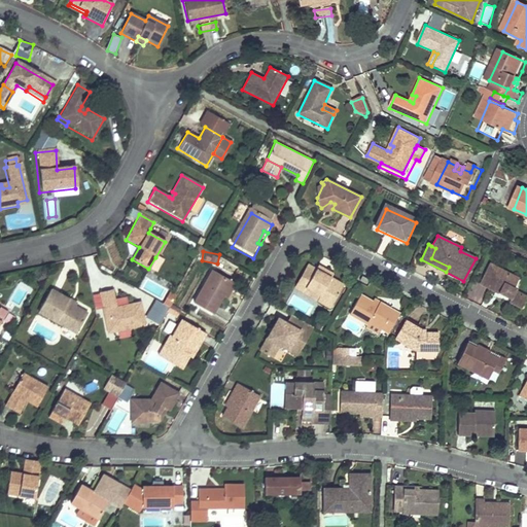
[(162,260),(155,257),(148,269),(154,273),(162,260)]
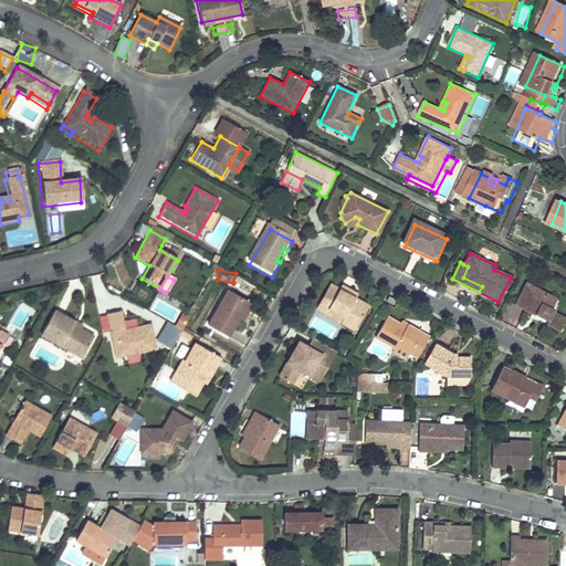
[(556,299),(525,283),(515,304),(546,320),(545,322),(559,328),(565,317),(554,311),(555,308),(552,307),(556,299)]
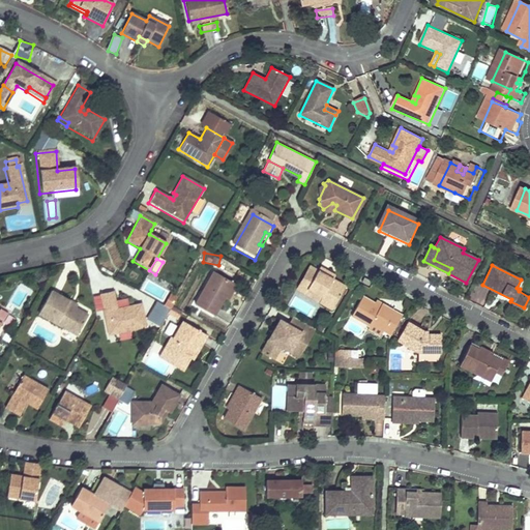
[(231,283),(211,271),(193,303),(212,316),(223,297),(231,283)]
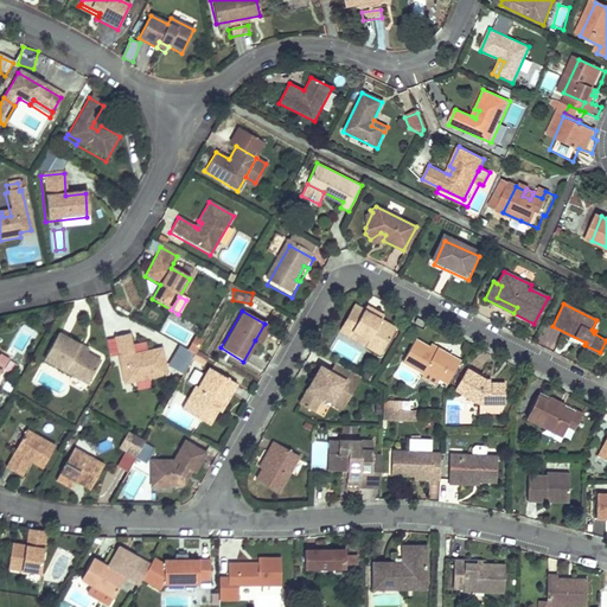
[(377,315),(369,312),(355,337),(370,345),(368,351),(382,359),(397,334),(382,326),(375,321),(377,315)]
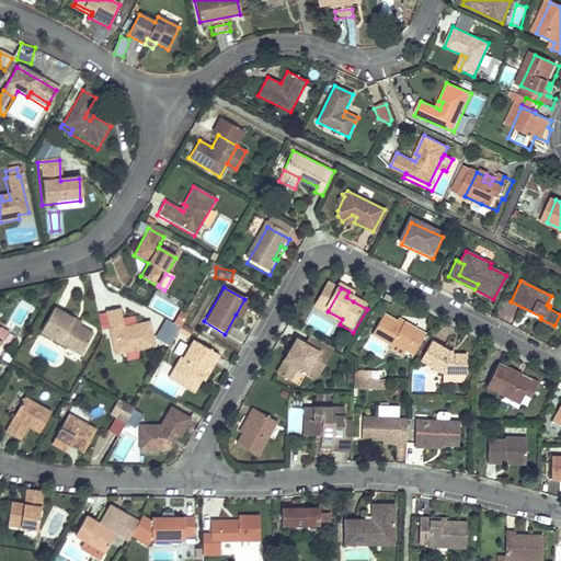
[(356,296),(348,292),(346,297),(353,301),(356,296)]
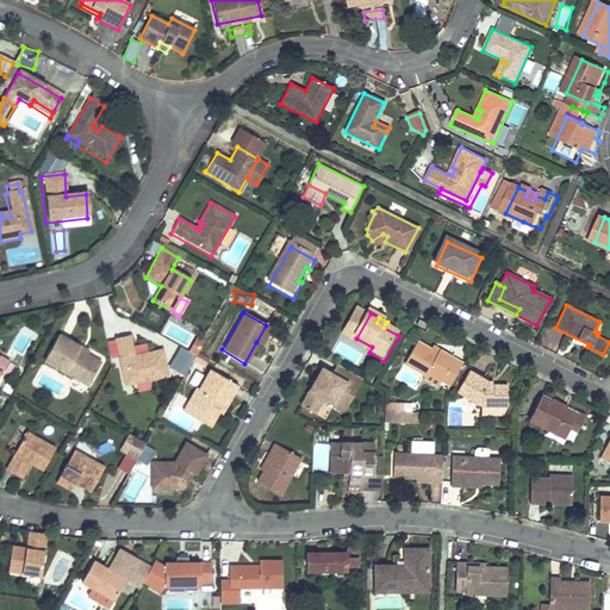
[(266,325),(256,342),(262,344),(272,329),(266,325)]
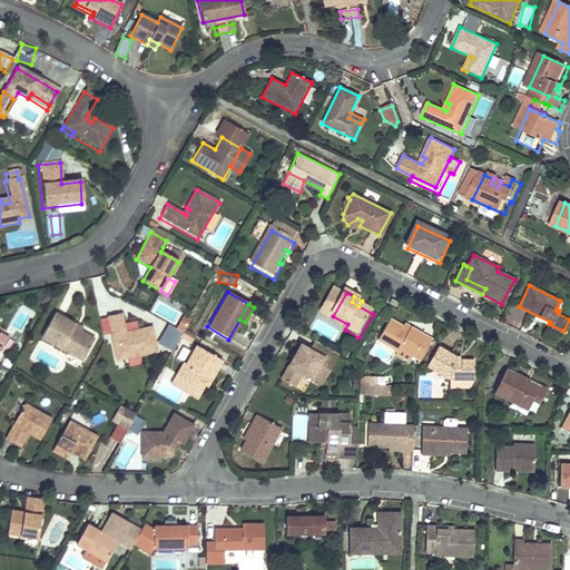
[(120,315),(105,318),(114,360),(126,356),(127,363),(158,356),(151,327),(131,332),(133,337),(126,338),(125,333),(120,315)]
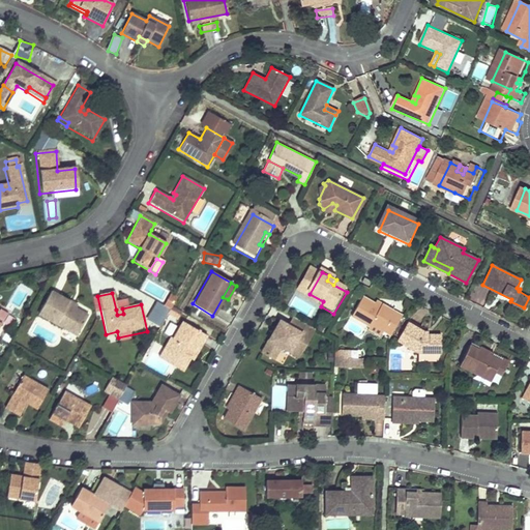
[(323,301),(310,294),(306,298),(321,306),(323,301)]
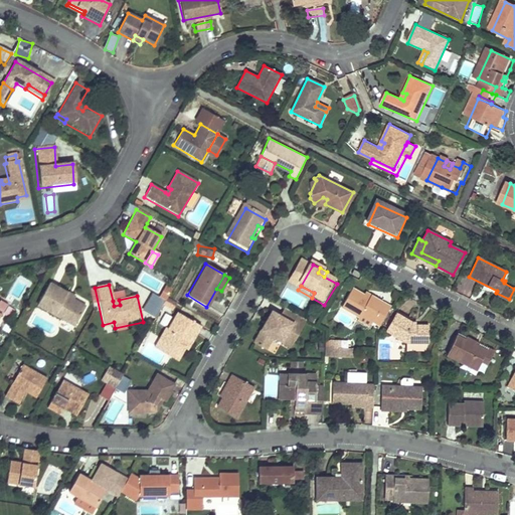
[(49,287),(35,309),(60,323),(62,318),(75,325),(83,310),(72,303),(64,299),(65,297),(49,287)]
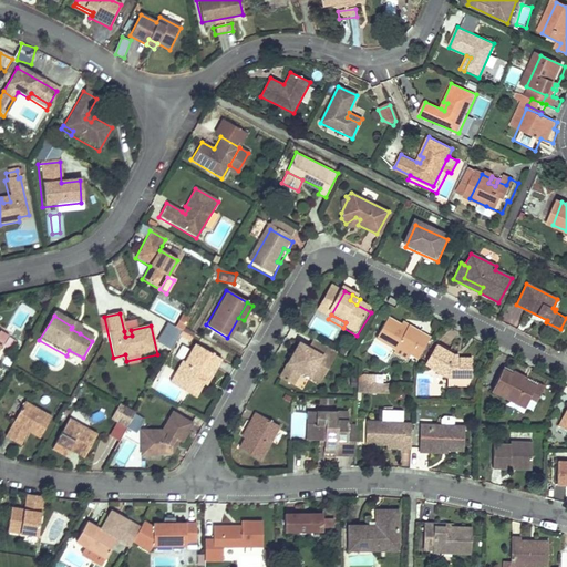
[(315,317),(309,327),(332,338),(338,328),(315,317)]
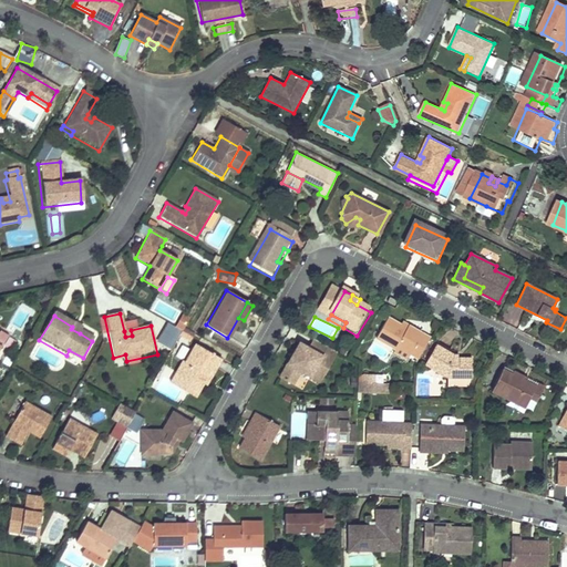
[(399,325),(385,317),(375,337),(395,348),(397,346),(409,352),(418,358),(430,337),(409,325),(406,328),(399,325)]
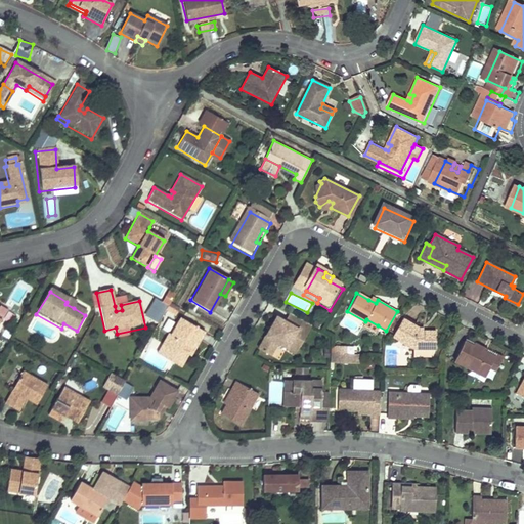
[(173,297),(167,294),(161,306),(167,309),(170,304),(173,297)]
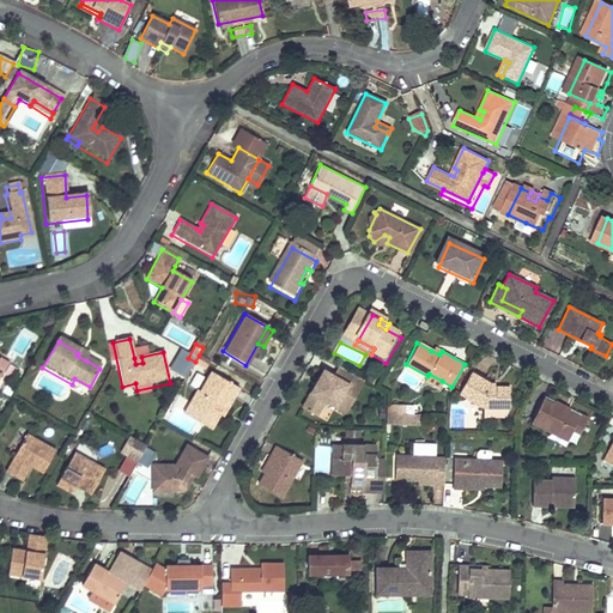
[(364,380),(338,365),(333,375),(325,370),(303,407),(316,416),(325,400),(335,406),(337,404),(347,410),(364,380)]
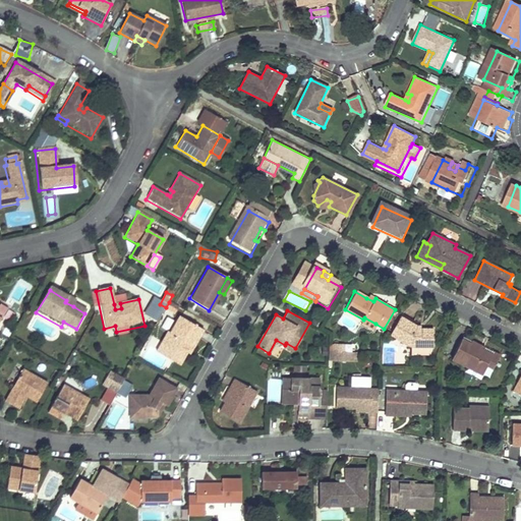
[(422,324),(402,311),(400,315),(418,326),(416,329),(421,329),(422,324)]
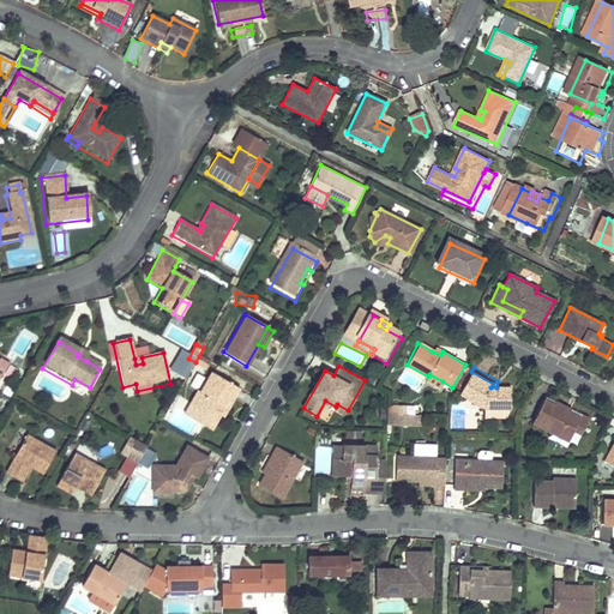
[(493,384),(471,372),(458,393),(483,408),(510,409),(510,389),(497,387),(491,387),(493,384)]
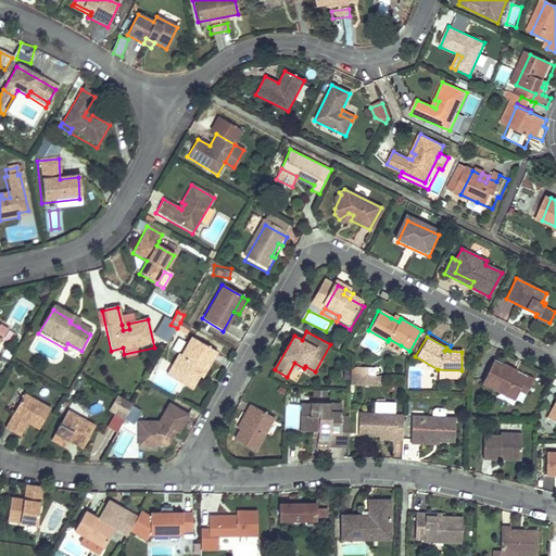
[(217,354),(191,339),(180,356),(178,355),(171,367),(178,371),(175,377),(185,382),(181,386),(191,392),(199,379),(203,371),(206,373),(217,354)]
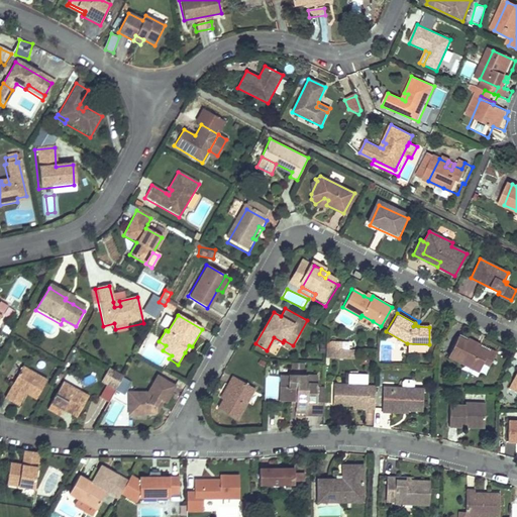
[(362,315),(360,317),(358,321),(370,327),(373,321),(362,315)]
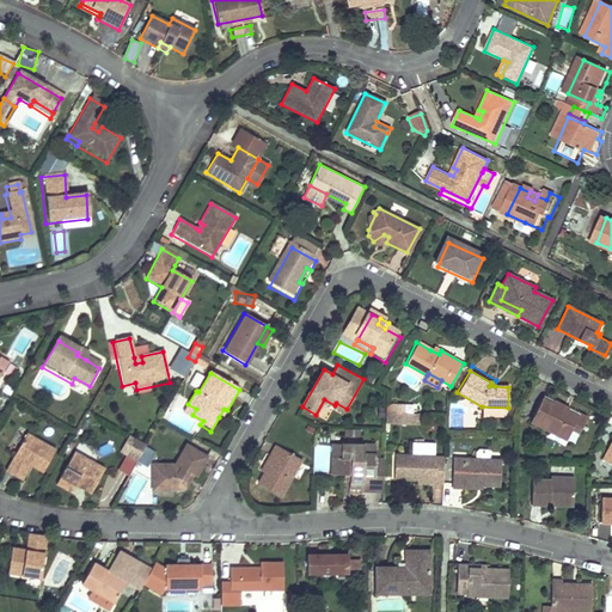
[(74,378),(72,384),(86,392),(90,386),(74,378)]
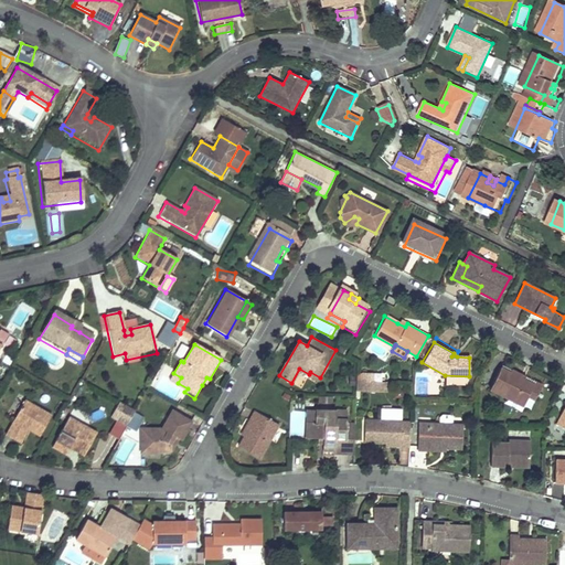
[(125,353),(113,356),(114,362),(126,360),(125,353)]
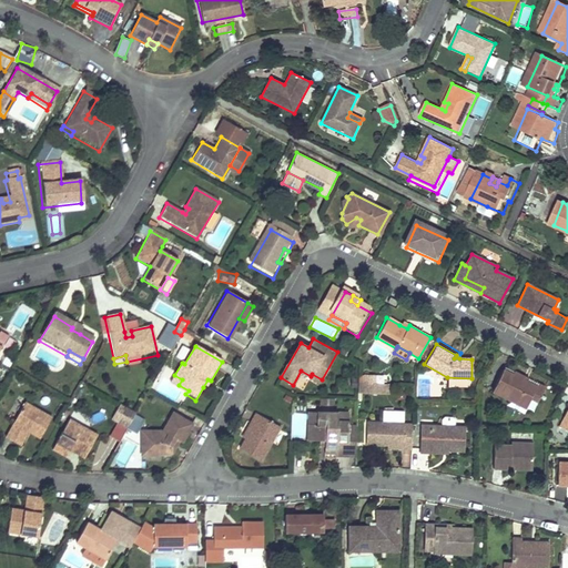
[(391,383),(384,383),(384,374),(358,374),(358,403),(362,403),(361,394),(391,394),(391,383)]
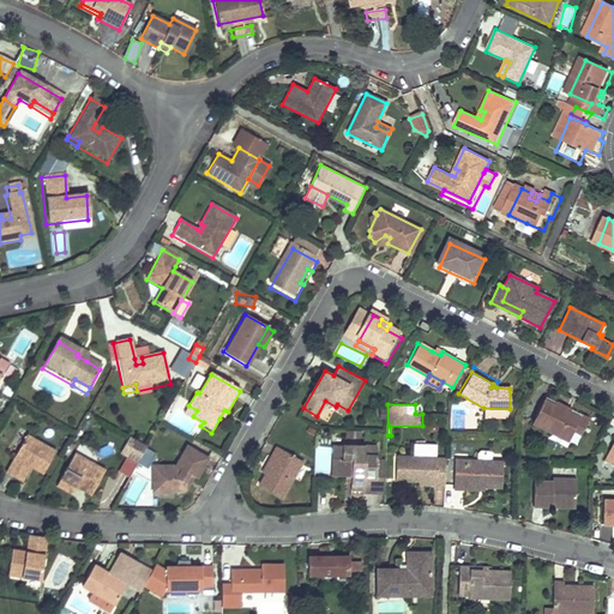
[(547,404),(536,428),(572,445),(576,437),(583,421),(569,415),(570,411),(558,407),(557,409),(547,404)]
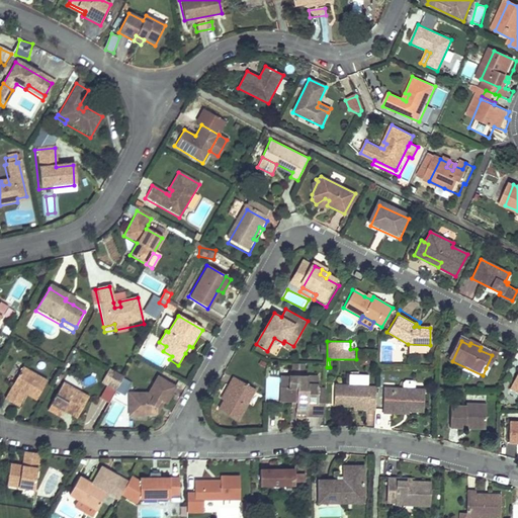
[(166,346),(159,342),(155,351),(169,359),(172,356),(163,351),(166,346)]
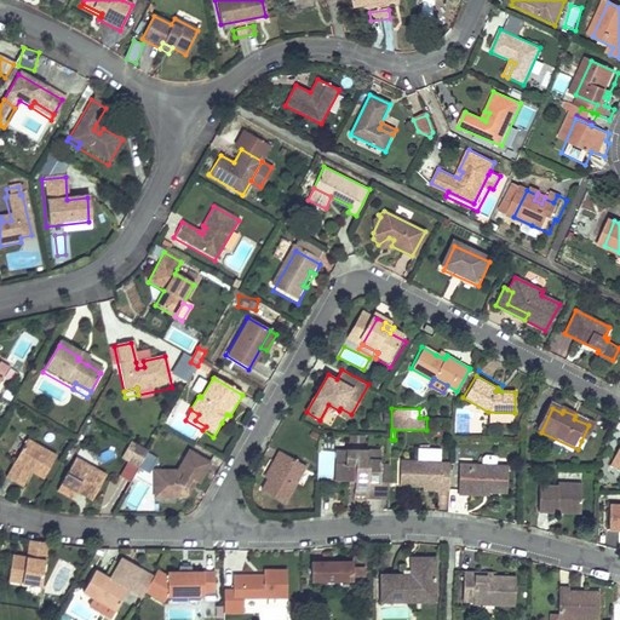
[(590,423),(589,425),(581,441),(590,445),(598,426),(590,423)]
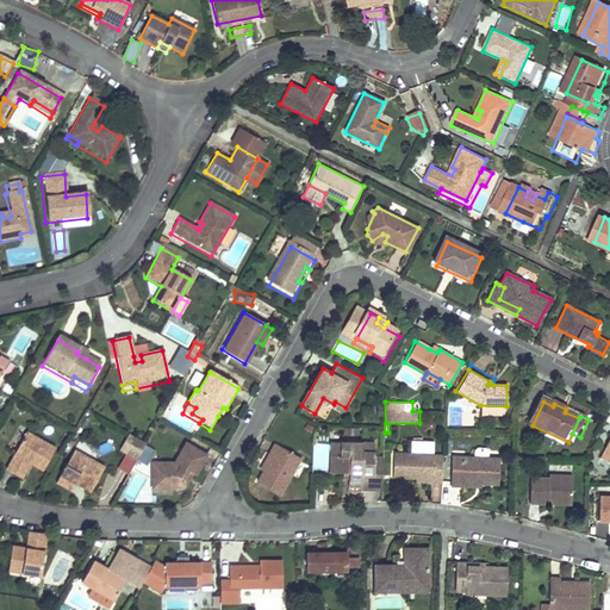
[(609,431),(599,454),(609,459),(609,431)]
